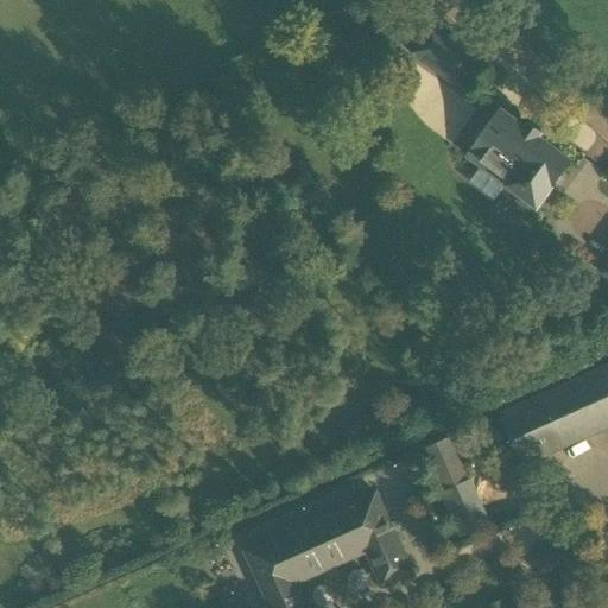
[(457,83),(479,54),(442,23),(416,55),(457,83)]
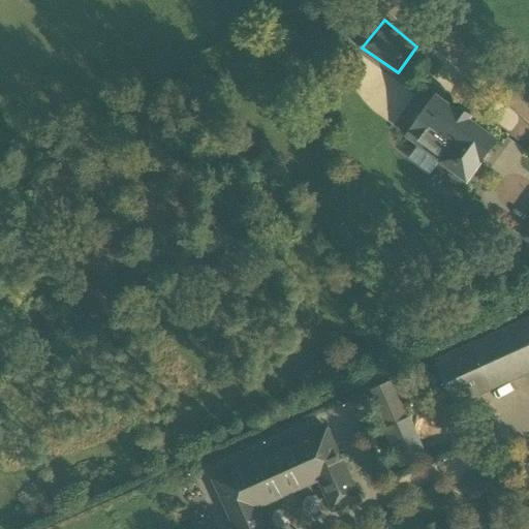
[(469,120),(471,116),(460,107),(458,111),(436,95),(406,136),(418,145),(422,139),(440,154),(446,158),(459,141),(472,122),(469,120)]
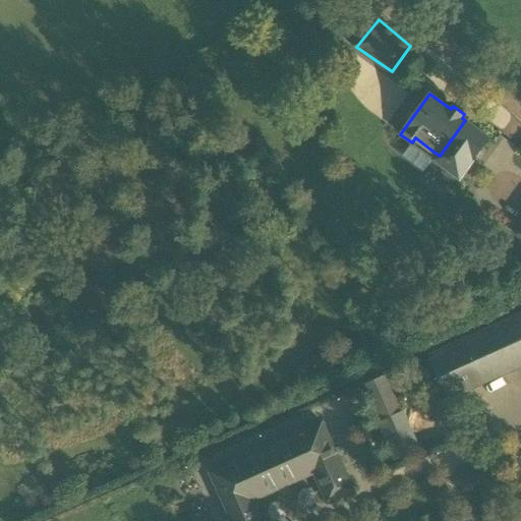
[(430,157),(447,169),(437,183),(448,191),(458,177),(461,179),(489,137),(465,120),(452,138),(440,156),(433,152),(430,157)]
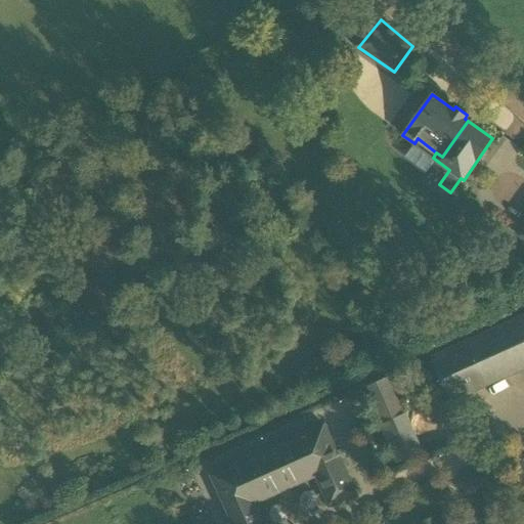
[(523,319),(433,358),(451,400),(523,366),(523,319)]
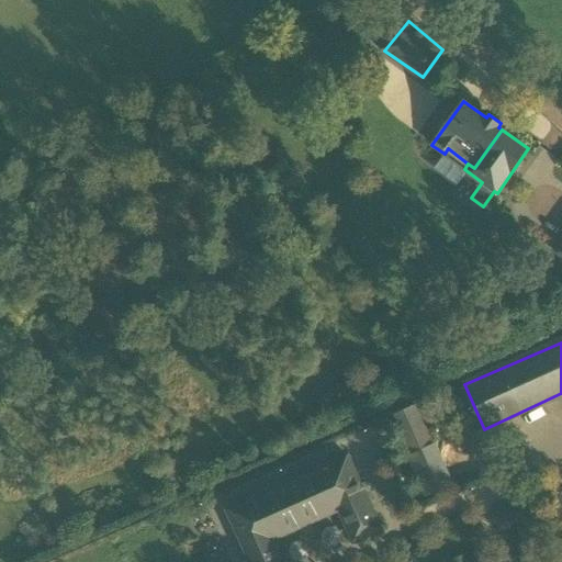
[(416,406),(397,414),(414,452),(434,445),(416,406)]
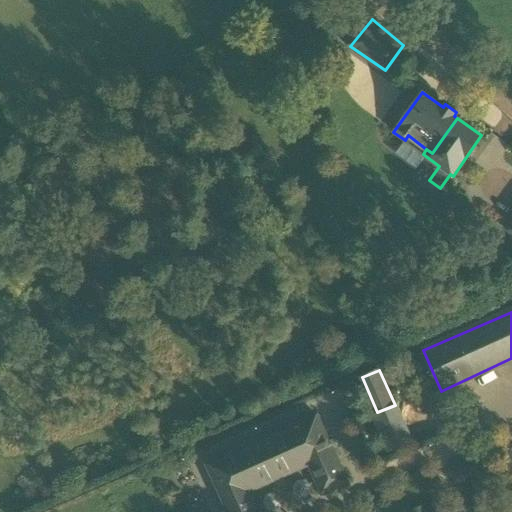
[(414,441),(397,404),(395,405),(377,412),(370,415),(387,453),(414,441)]
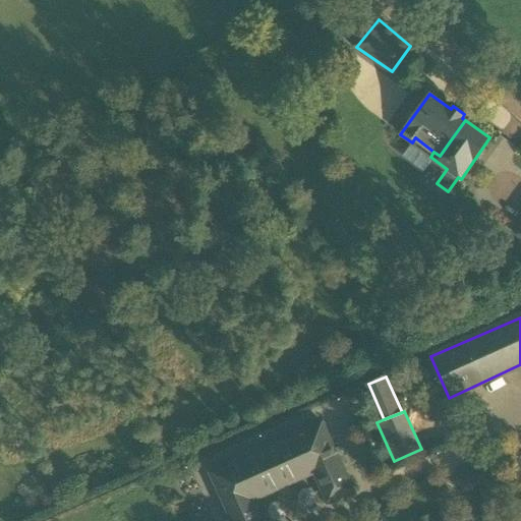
[(323,423),(212,473),(232,520),(263,520),(253,500),(314,472),(328,502),(353,490),(323,423)]
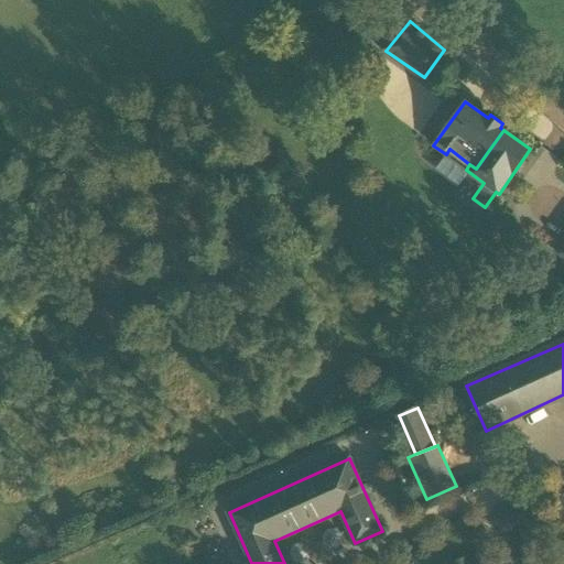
[(544,480),(528,497),(543,511),(559,494),(544,480)]
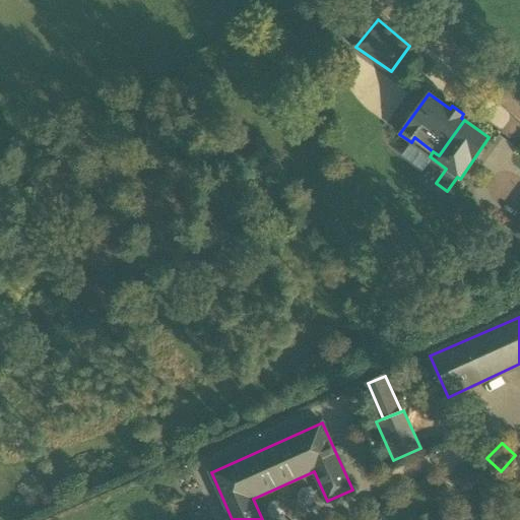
[(482,468),(456,470),(458,495),(484,493),(482,468)]
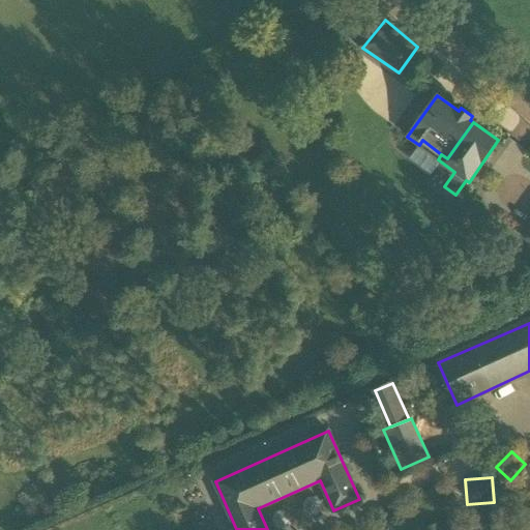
[(513,492),(507,499),(517,507),(523,500),(513,492)]
